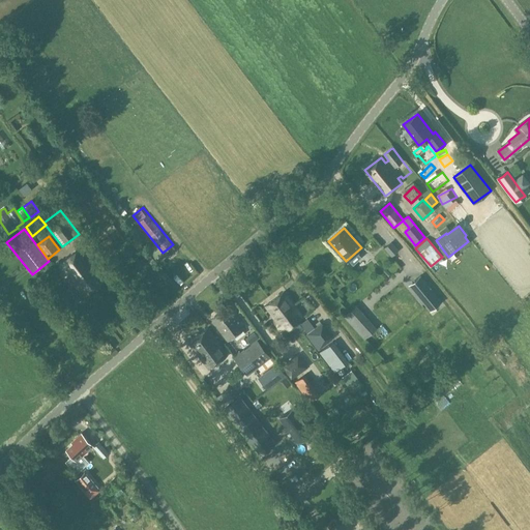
[(400,251),(391,242),(385,248),(392,257),(400,251)]
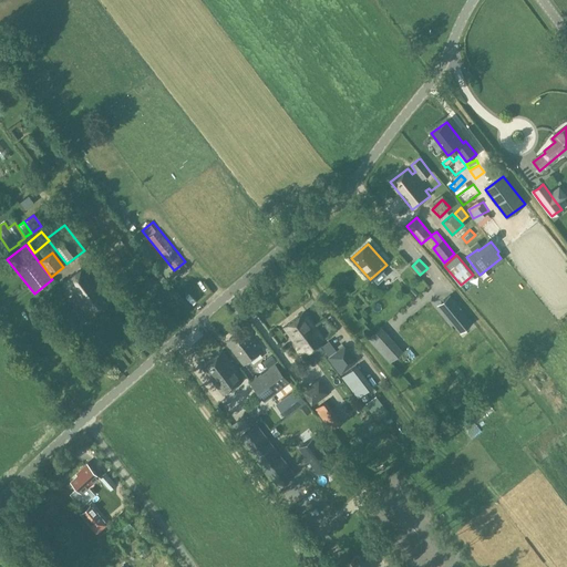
[(85,266),(74,275),(94,298),(91,301),(99,310),(112,300),(85,266)]
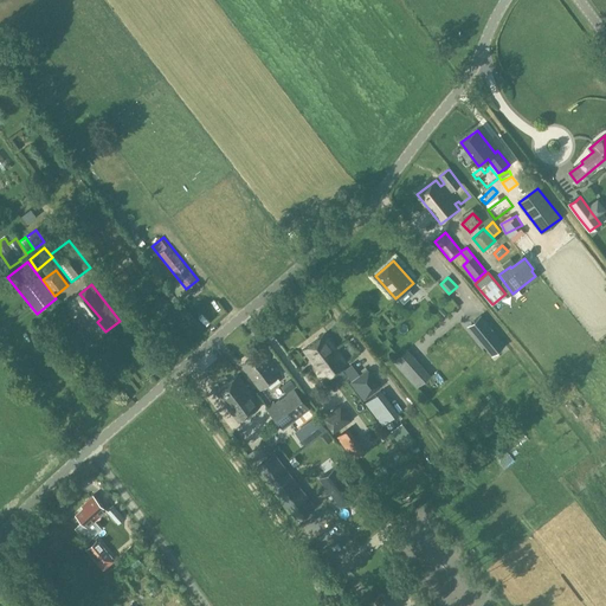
[(101,318),(79,294),(69,302),(96,339),(105,331),(97,322),(101,318)]
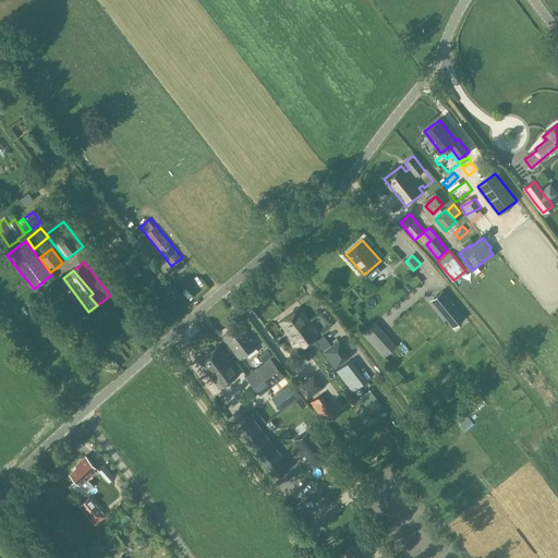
[(447,320),(452,328),(464,318),(443,291),(434,298),(450,318),(447,320)]
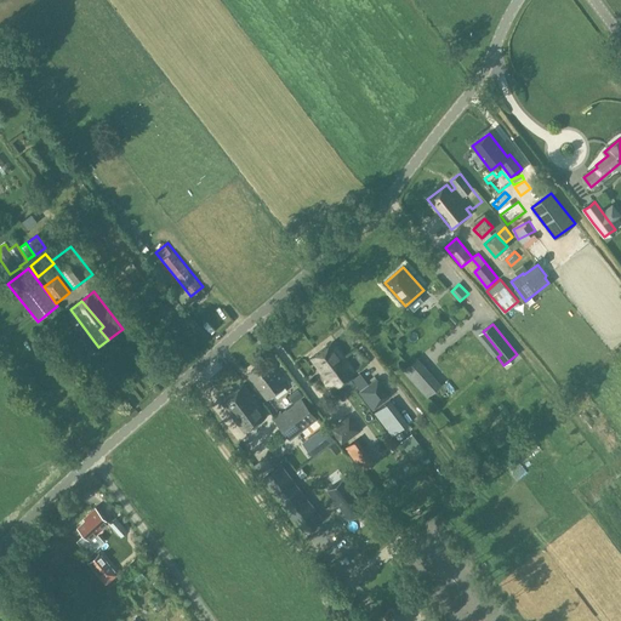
[(46,345),(44,341),(40,341),(36,343),(36,347),(39,351),(43,351),(46,348),(46,345)]
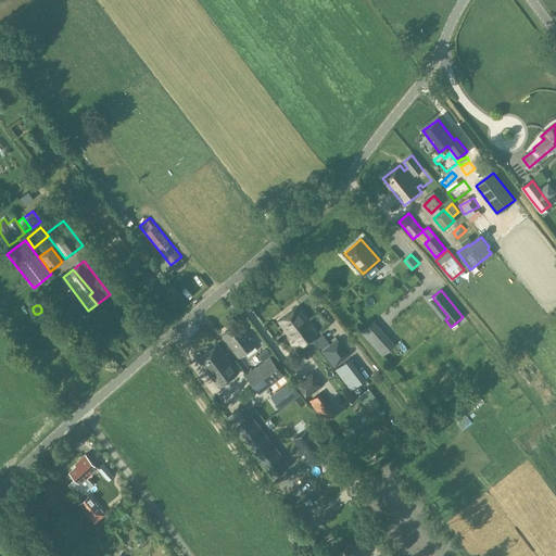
[(307,330),(314,338),(319,335),(298,306),(285,317),(295,331),(302,326),(306,331),(307,330)]
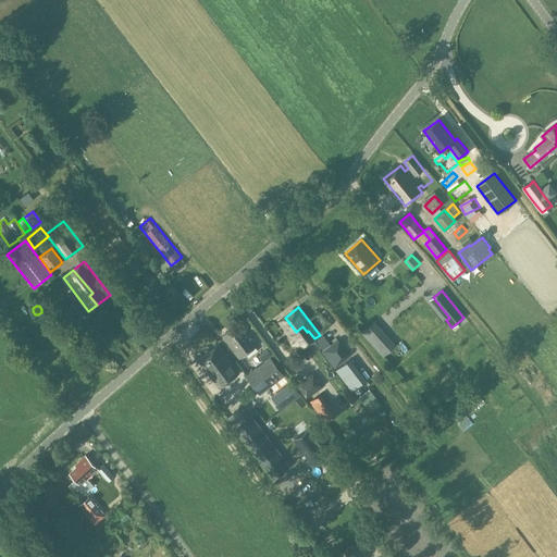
[(296,332),(285,318),(279,322),(300,349),(314,338),(308,331),(307,332),(302,326),(296,332)]
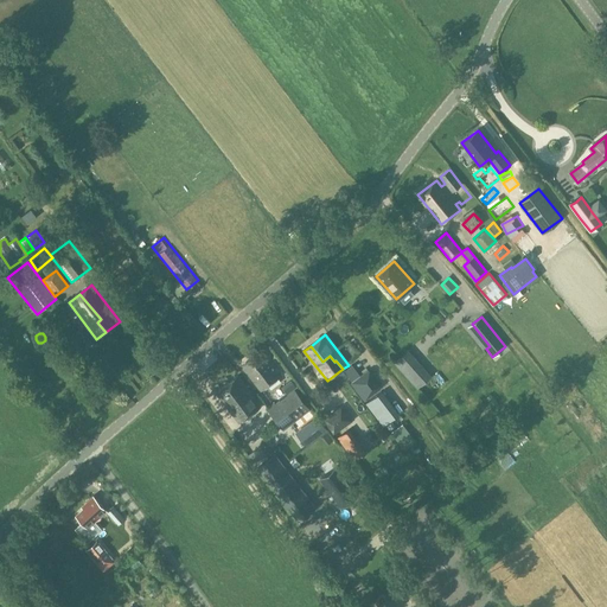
[(393,363),(417,389),(432,376),(408,350),(393,363)]
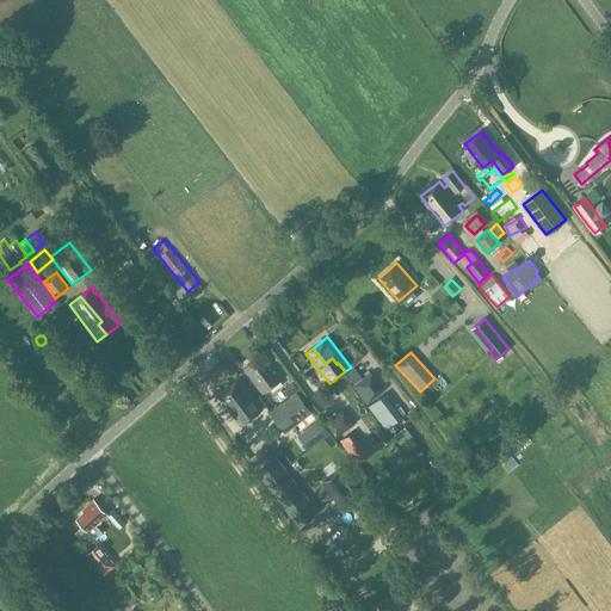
[(260,390),(282,378),(263,355),(244,369),(260,390)]
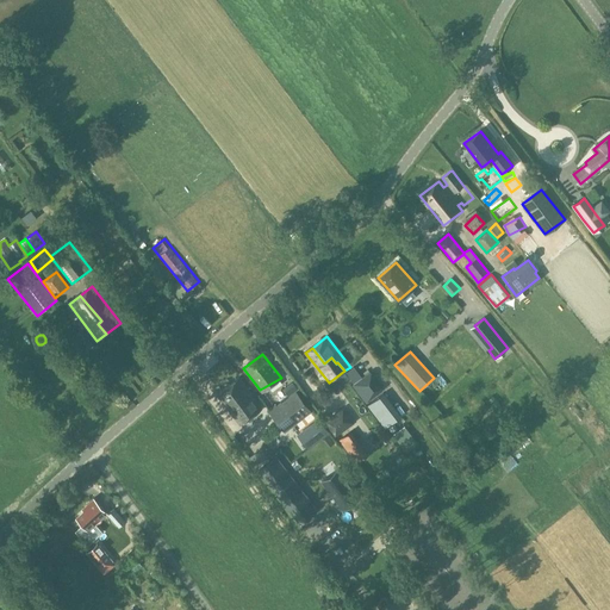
[(383,391),(368,372),(352,385),(366,403),(383,391)]
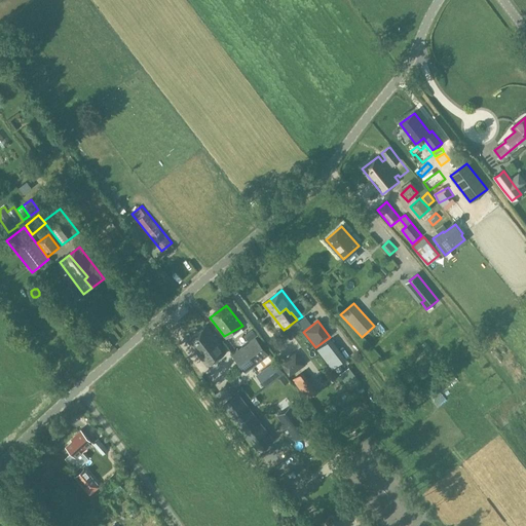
[(287,328),(291,335),(301,330),(298,323),(287,328)]
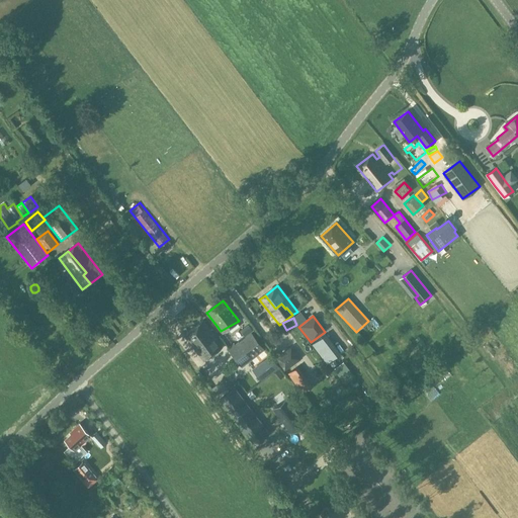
[(203,361),(223,347),(202,321),(184,335),(203,361)]
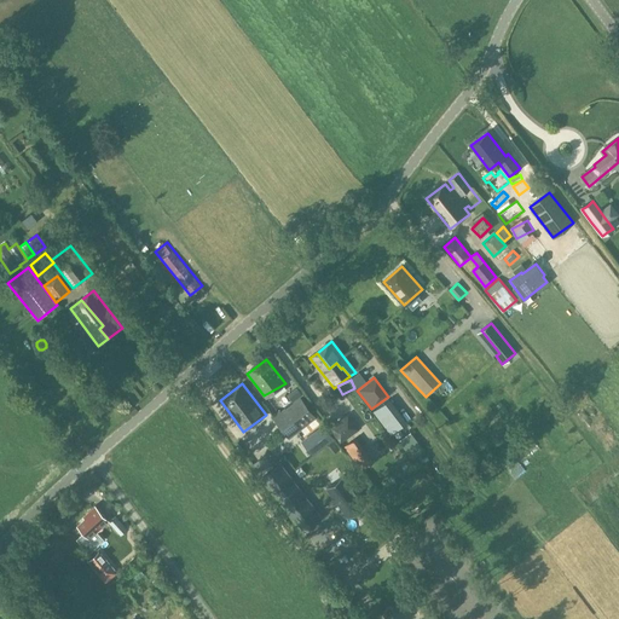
[(289,440),(317,418),(300,397),(281,412),(279,411),(271,417),(289,440)]
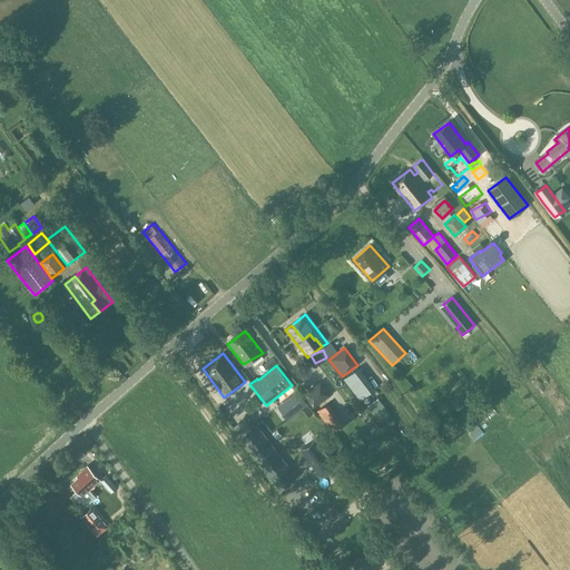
[(359,367),(344,379),(360,400),(374,389),(359,367)]
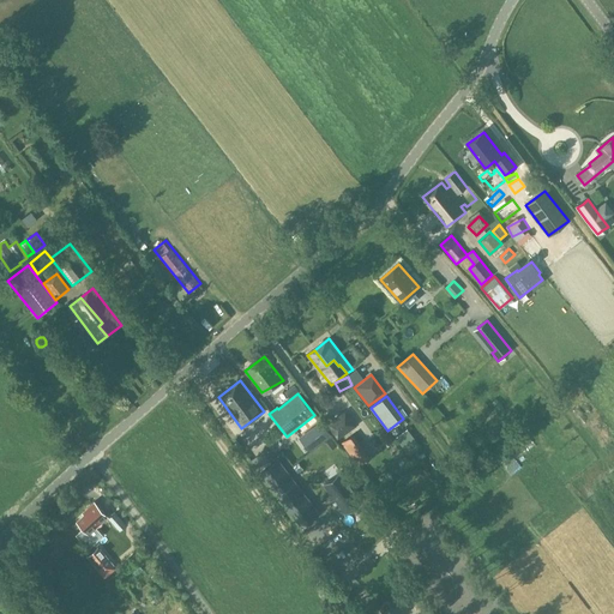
[(339,401),(326,404),(330,413),(342,408),(339,401)]
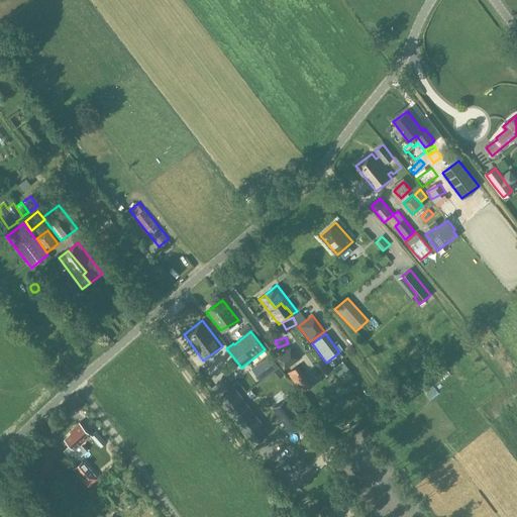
[(290,345),(274,356),(284,371),(300,358),(290,345)]
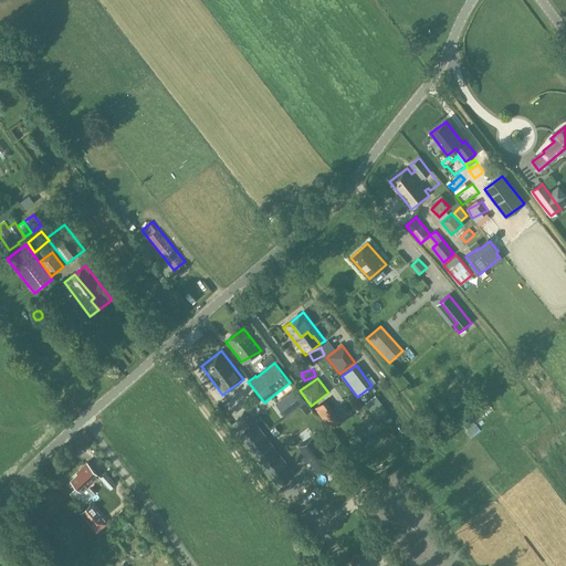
[(296,388),(276,404),(285,416),(305,401),(296,388)]
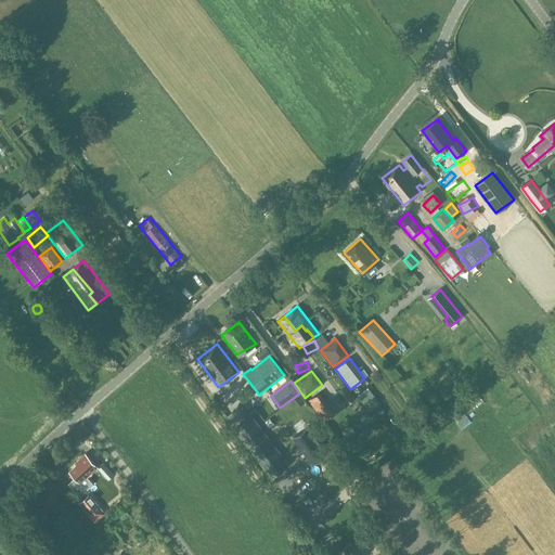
[(341,392),(349,403),(356,399),(347,388),(341,392)]
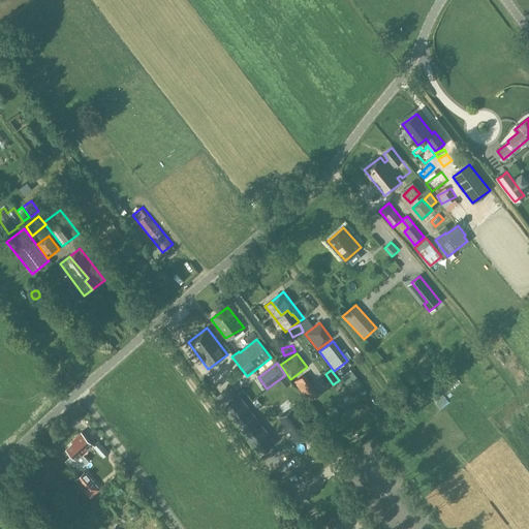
[(361,382),(351,370),(341,377),(350,391),(361,382)]
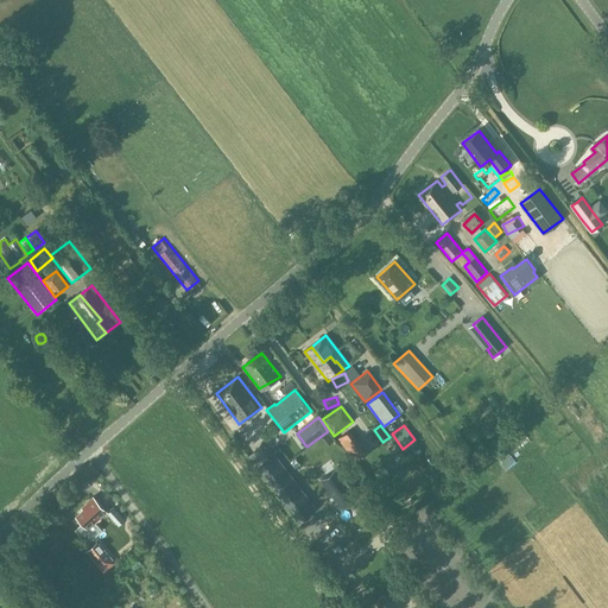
[(301,524),(318,511),(276,455),(272,458),(259,468),(301,524)]
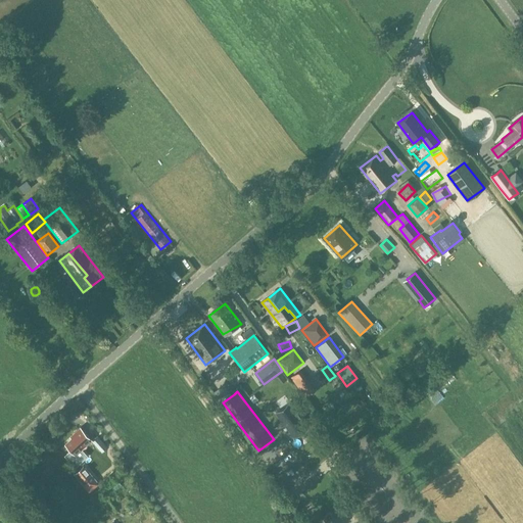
[(265,393),(265,403),(282,403),(283,394),(265,393)]
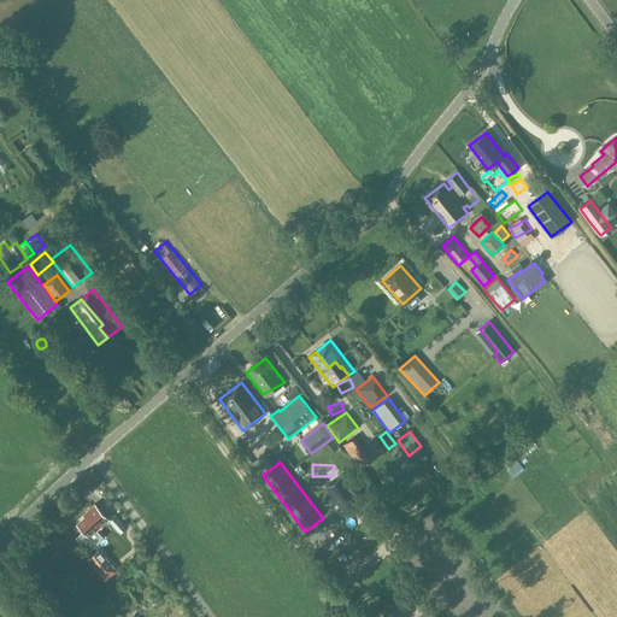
[(344,475),(327,488),(339,504),(344,501),(351,511),(364,500),(344,475)]
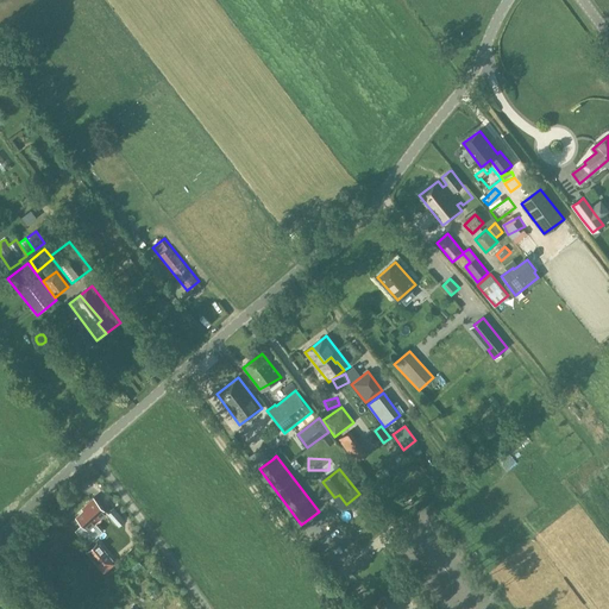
[(88,529),(106,513),(93,498),(87,504),(88,507),(76,518),(88,529)]
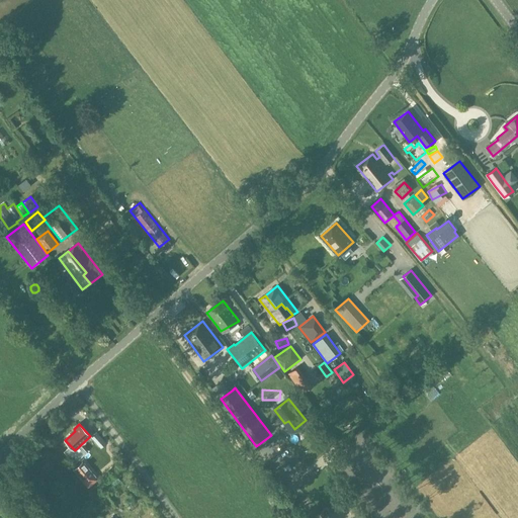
[(91,437),(101,447),(100,448),(105,453),(111,447),(97,432),(91,437)]
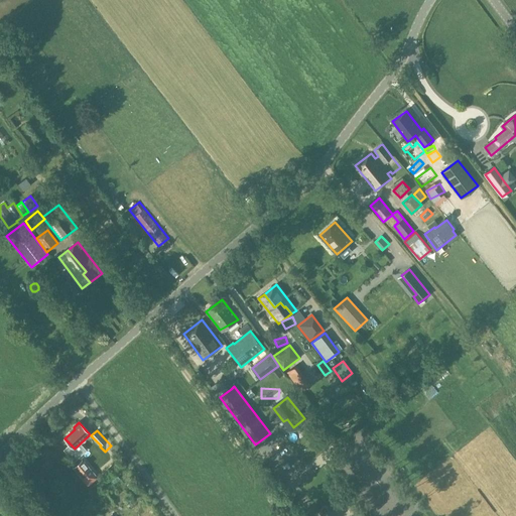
[(84,459),(74,467),(89,483),(98,475),(84,459)]
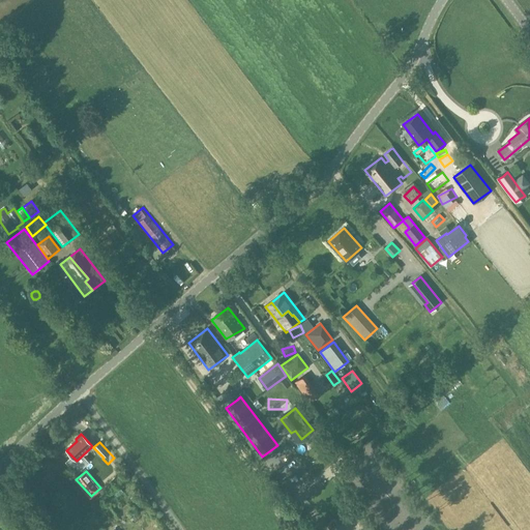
[(119,489),(106,501),(110,506),(124,493),(119,489)]
